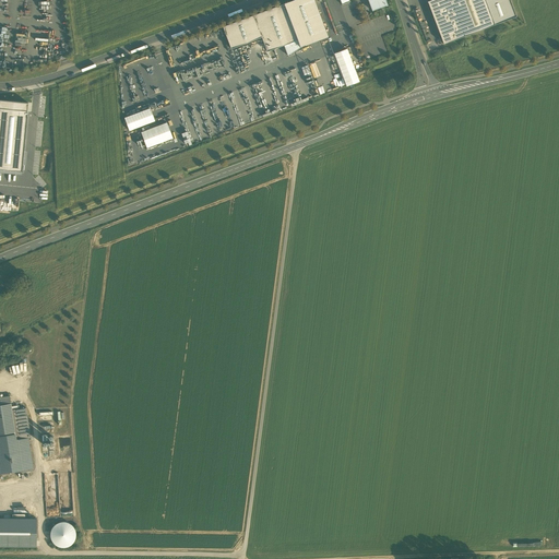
[(284,46),(287,56),(301,48),(300,47),(328,37),(313,0),(294,0),(223,27),(232,49),(262,37),(268,51),(284,46)]
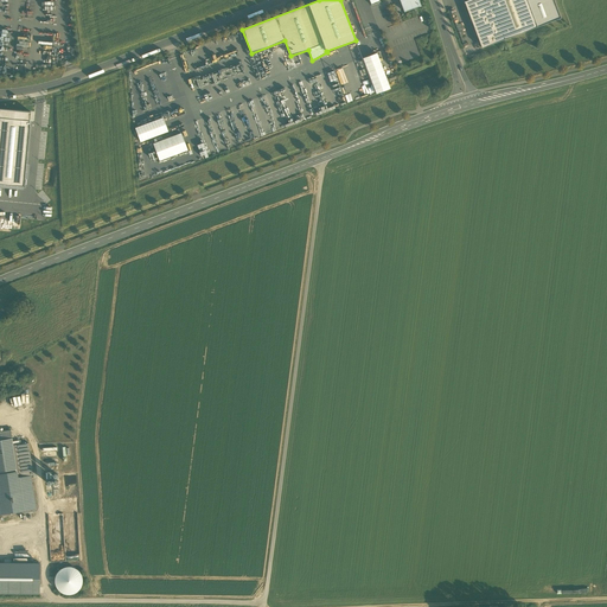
[(419,0),(401,0),(400,0),(404,12),(421,6),(419,0)]
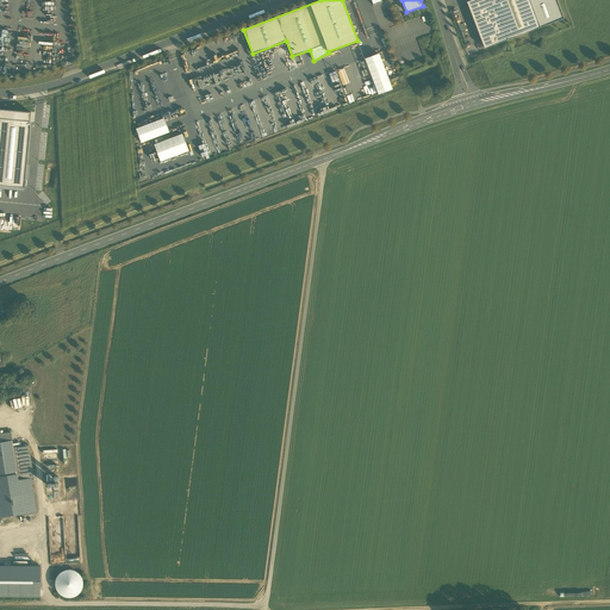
[(472,0),(467,2),(473,20),(496,11),(491,0),(472,0)]
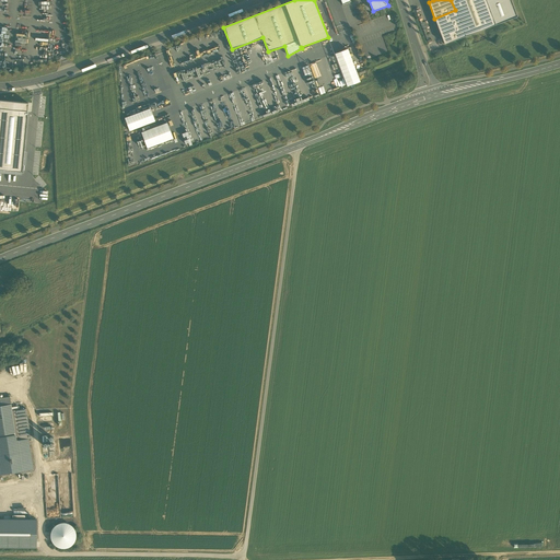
[(451,0),(455,10),(434,19),(444,44),(496,25),(486,0),(451,0)]
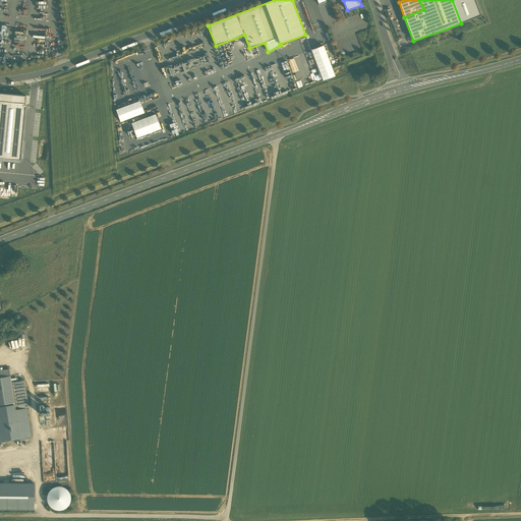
[(452,0),(461,23),(481,15),(475,0),(452,0)]
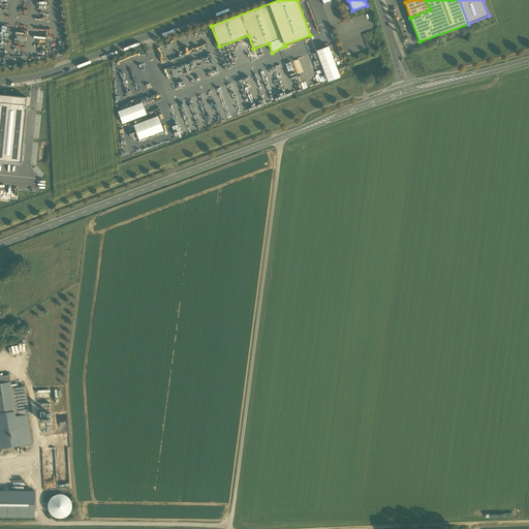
[(316,51),(328,82),(340,78),(329,47),(316,51)]
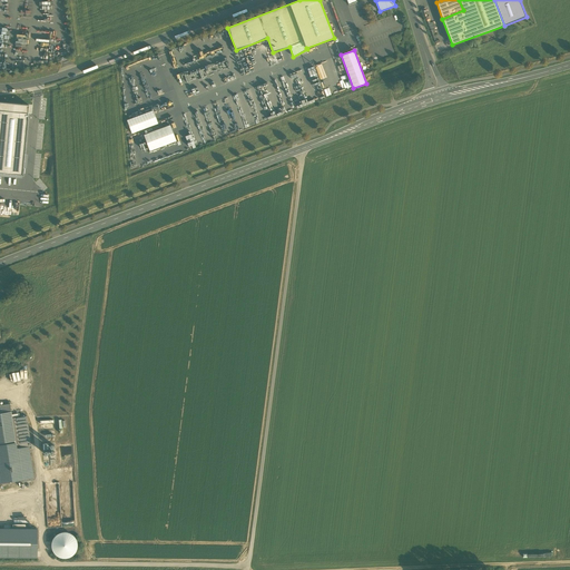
[(29,106),(0,102),(0,110),(28,114),(29,106)]
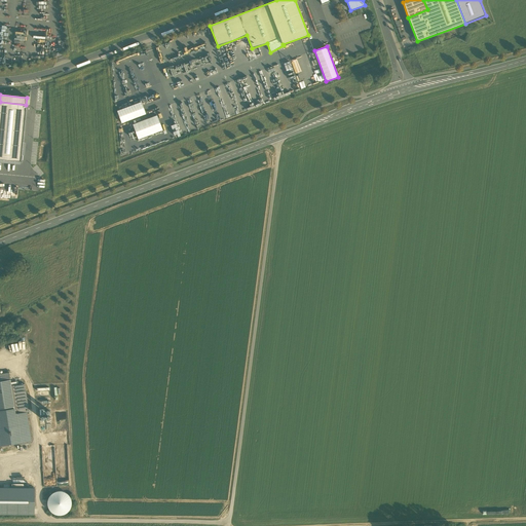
[(0,102),(0,159),(21,161),(22,155),(23,142),(26,105),(0,102)]
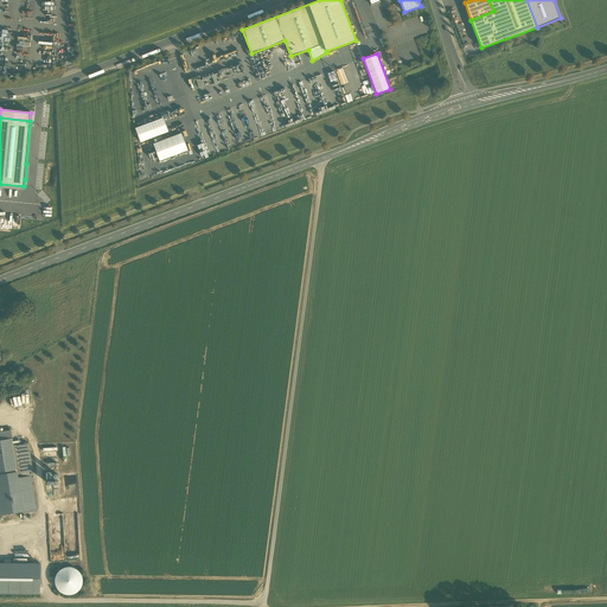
[(135,128),(140,142),(168,132),(163,117),(135,128)]
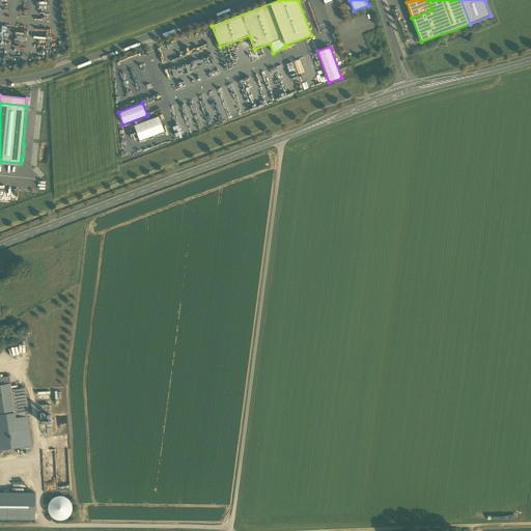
[(159,116),(134,126),(139,140),(164,131),(159,116)]
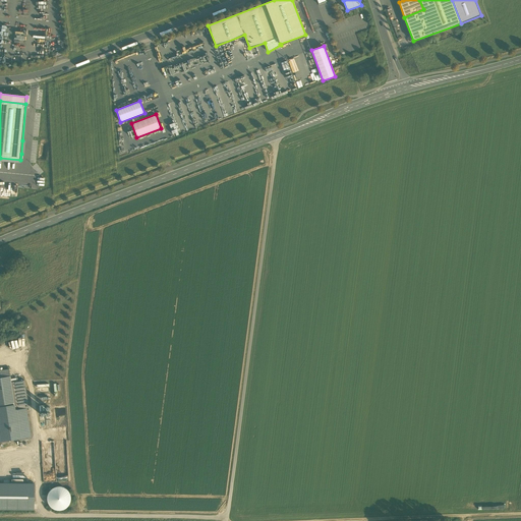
[(0,188),(0,194),(16,196),(16,190),(0,188)]
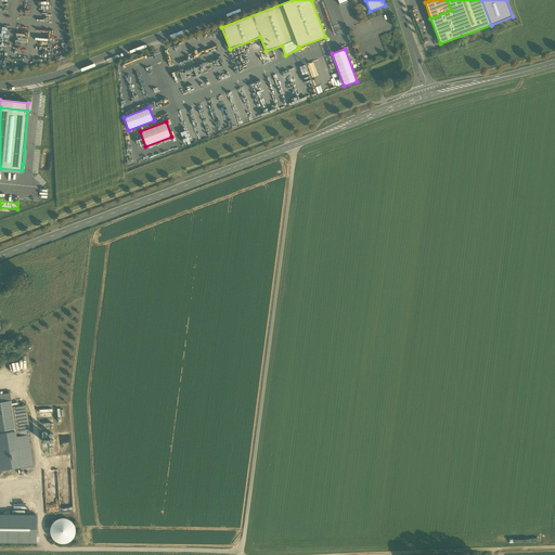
[(0,434),(15,431),(12,408),(11,404),(10,394),(0,395),(0,434)]
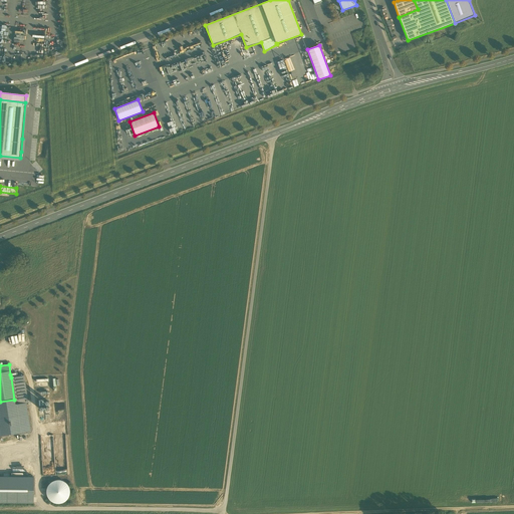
[(24,375),(16,376),(11,377),(14,400),(15,405),(26,403),(28,403),(24,375)]
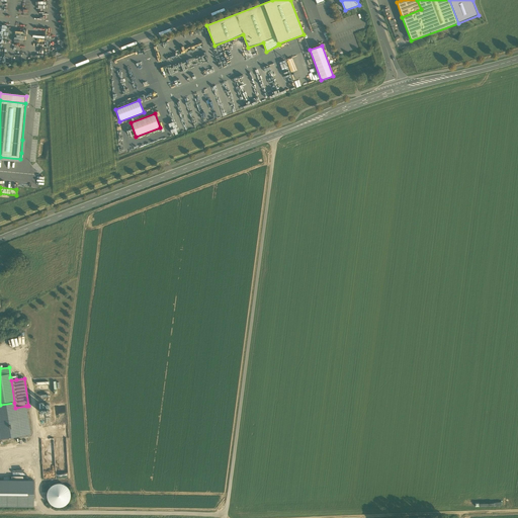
[(14,403),(0,405),(0,438),(30,434),(26,406),(15,408),(14,403)]
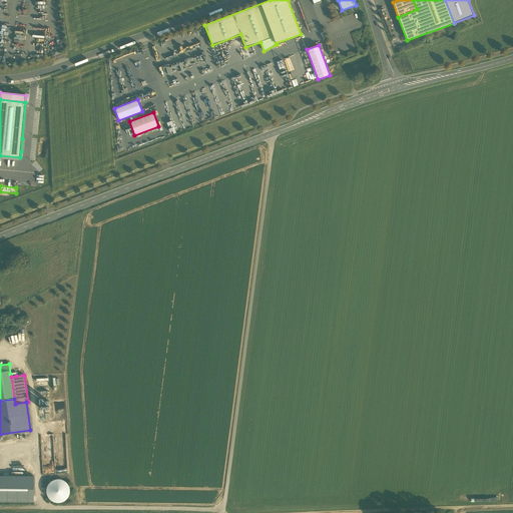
[(55,416),(55,424),(64,424),(64,416),(55,416)]
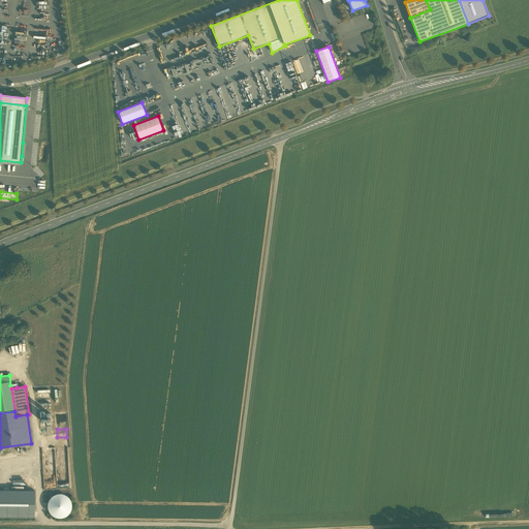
[(34,491),(0,490),(0,517),(34,518),(34,491)]
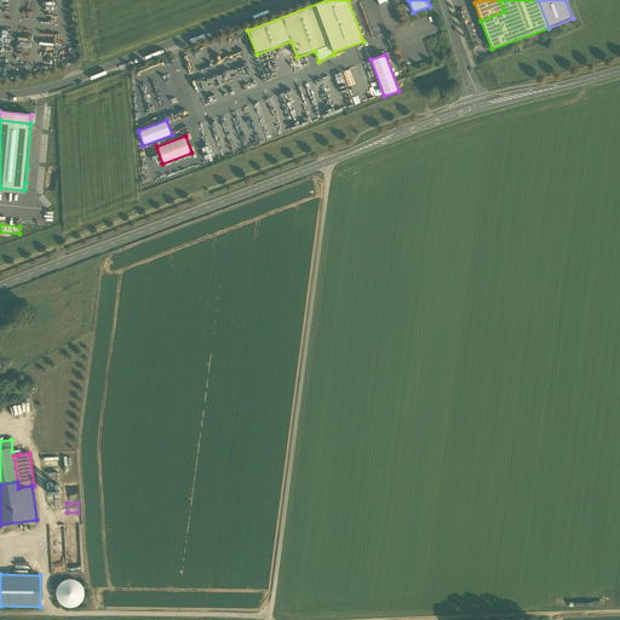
[(82,598),(84,593),(84,589),(80,584),(75,580),(70,579),(65,580),(61,583),(57,587),(56,592),(57,598),(59,603),(64,606),(69,607),(75,607),(80,603),(82,598)]
